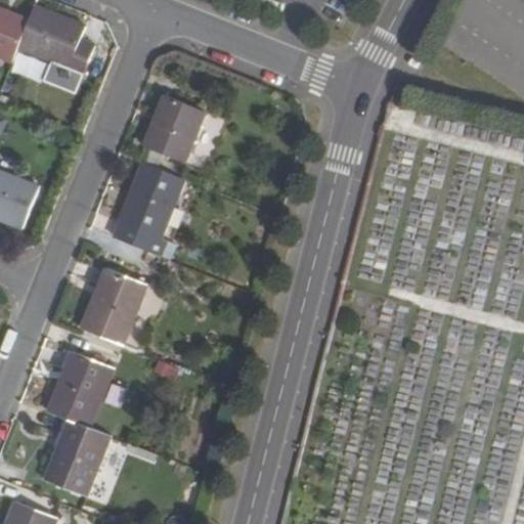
[(81,42),(87,30),(36,9),(31,23),(19,49),(72,71),(68,78),(82,83),(96,49),(81,42)]
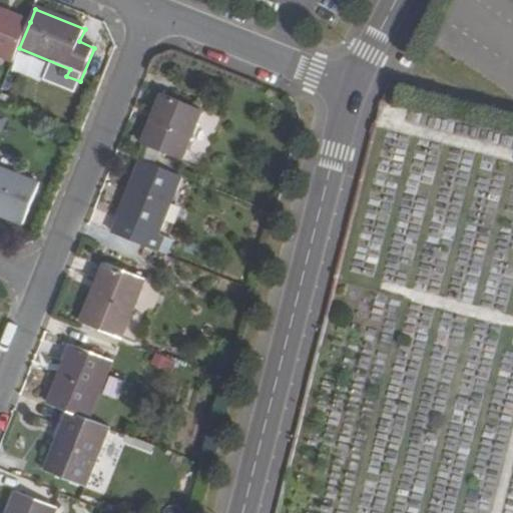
[(0,56),(13,62),(19,48),(30,22),(0,10),(0,56)]
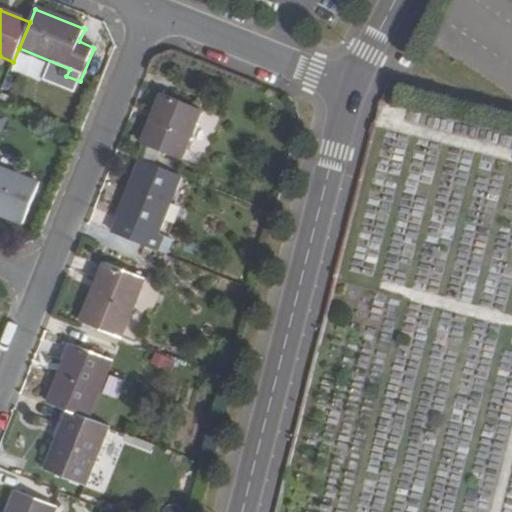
[(182,160),(203,111),(163,94),(142,143),(182,160)]
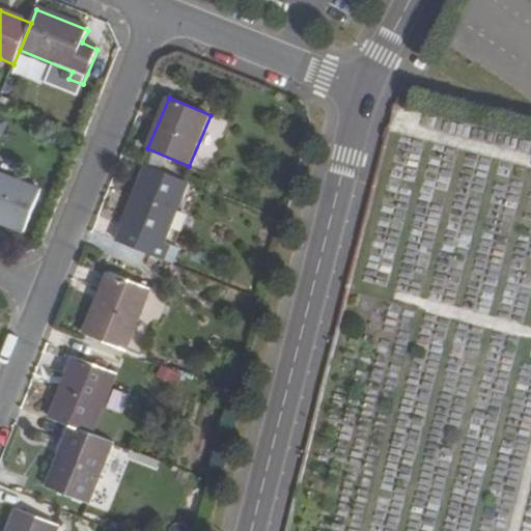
[(530,165),(530,140),(527,139),(520,162),(530,165)]
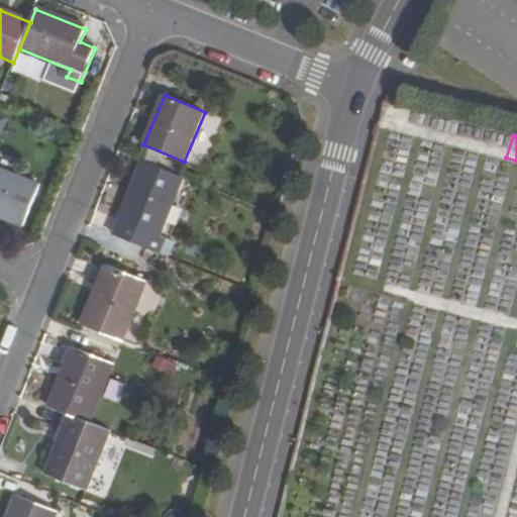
[(120,220),(132,225),(126,239),(162,254),(168,239),(160,236),(184,178),(143,161),(120,220)]
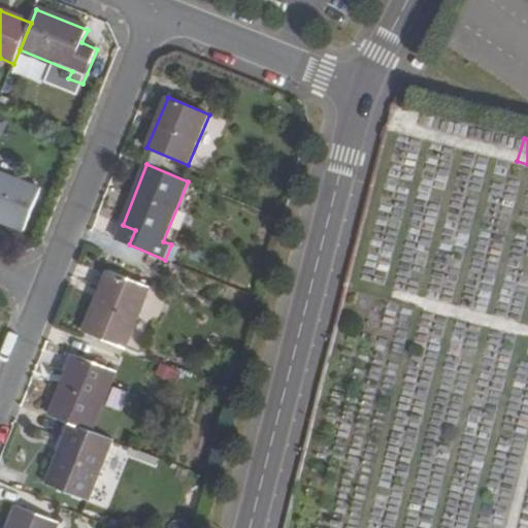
[(40,191),(0,173),(0,222),(25,231),(40,191)]
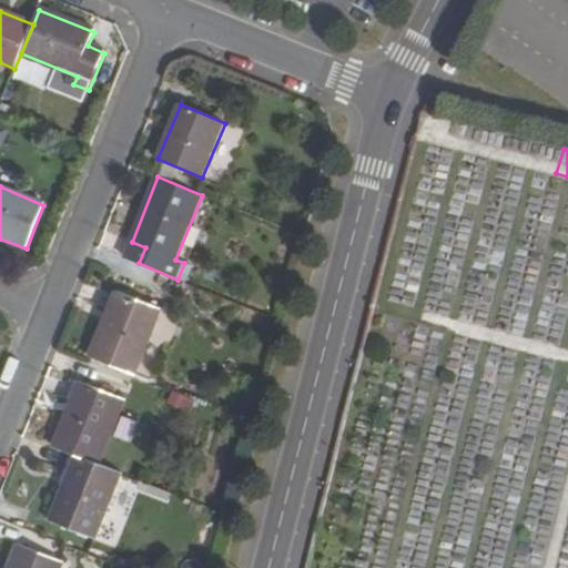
[(137,374),(161,310),(117,292),(92,357),(137,374)]
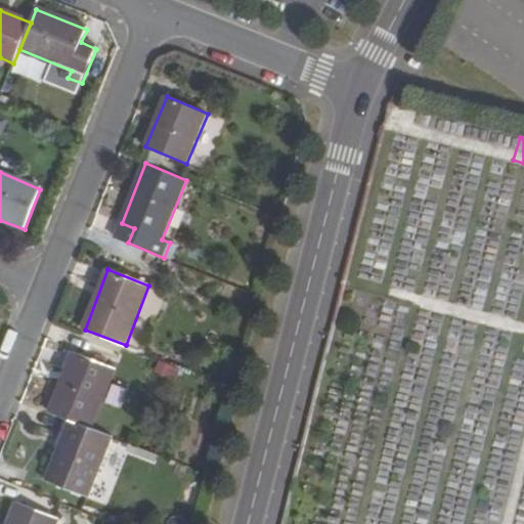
[(50,412),(73,422),(92,429),(116,369),(75,353),(50,412)]
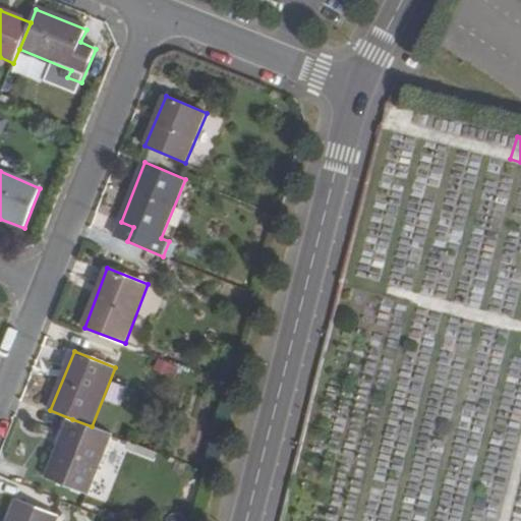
[(160,357),(156,371),(174,378),(178,363),(160,357)]
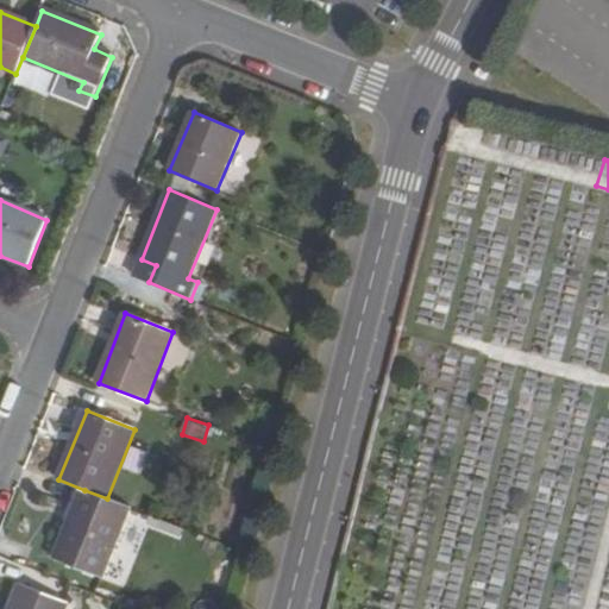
[(131,508),(107,498),(85,490),(56,559),(102,578),(131,508)]
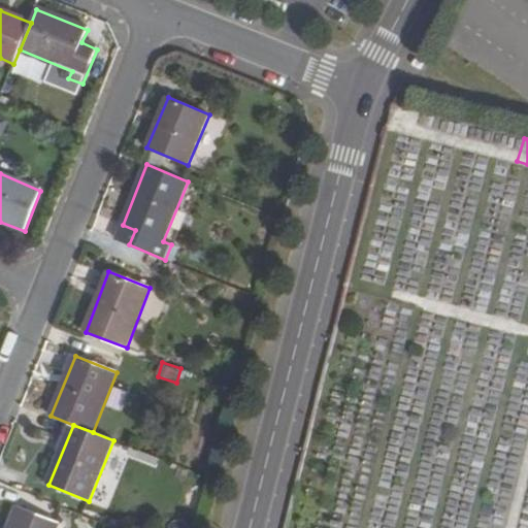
[(56,527),(58,525),(18,508),(8,527),(56,527)]
